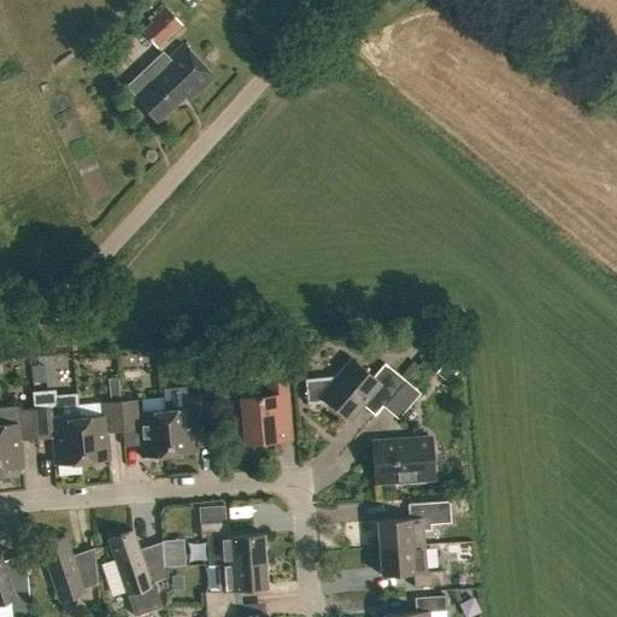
[(166,10),(141,33),(157,48),(181,25),(166,10)]
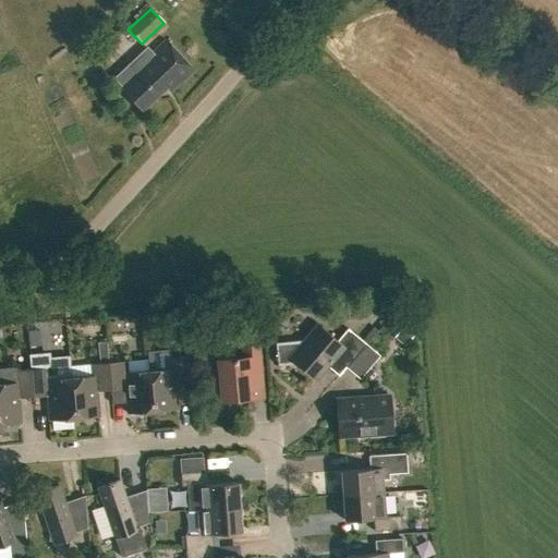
[(171,92),(194,71),(166,40),(150,53),(152,55),(148,58),(147,57),(133,71),(134,73),(119,87),(142,111),(167,87),(171,92)]
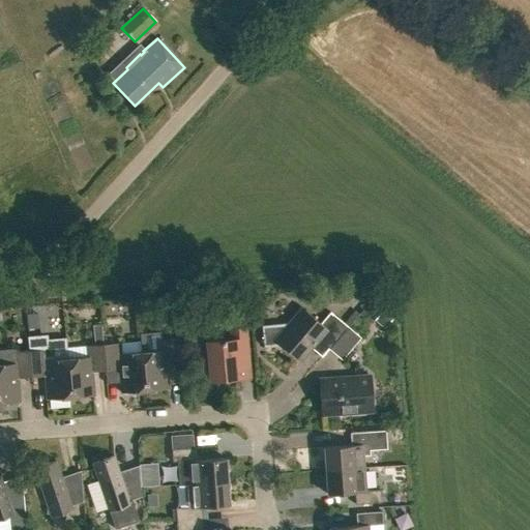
[(312,350),(322,357),(328,350),(347,328),(330,313),(320,324),(301,308),(288,324),(262,326),(264,348),(281,346),(300,362),(312,350)]
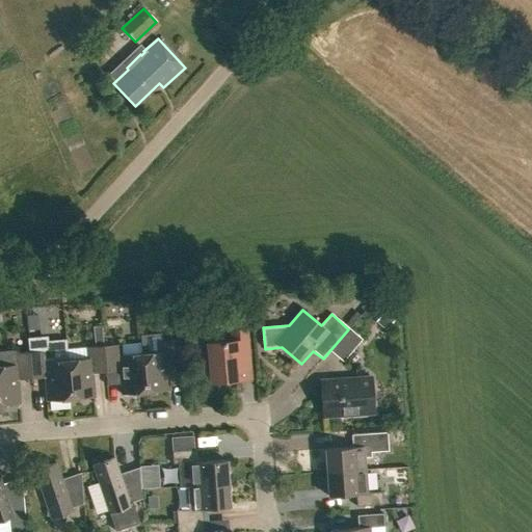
[(246,327),(232,329),(233,342),(208,344),(211,382),(250,379),(246,327)]
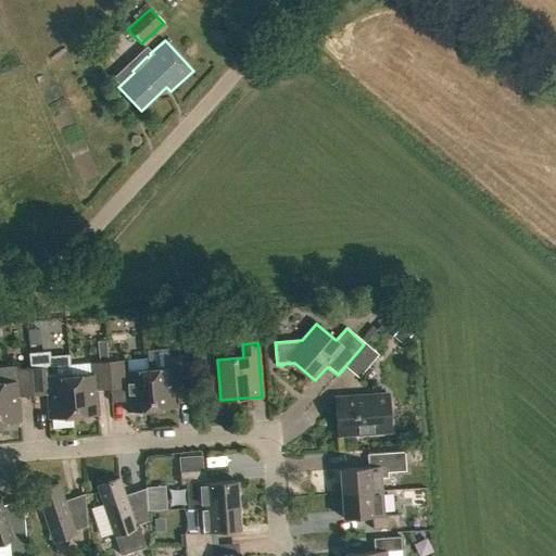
[(376,355),(364,344),(344,367),(345,367),(356,377),(376,355)]
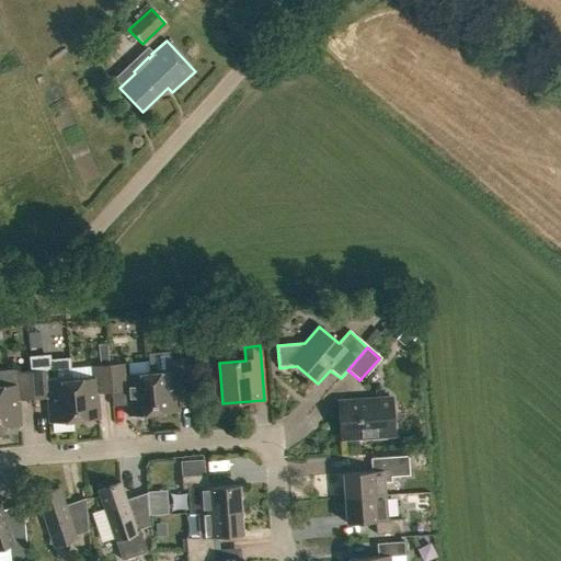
[(31,373),(33,400),(47,399),(49,423),(75,421),(71,380),(70,358),(68,358),(69,361),(48,362),(48,357),(31,359),(31,357),(30,357),(31,373)]
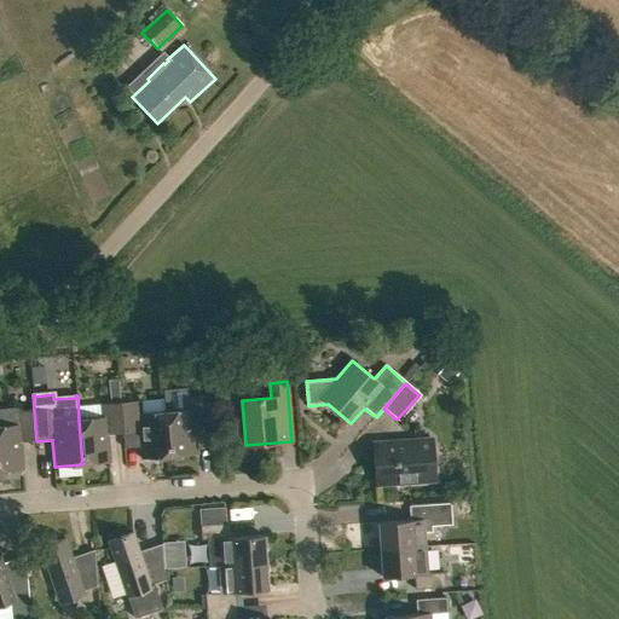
[(165,412),(169,457),(196,455),(195,427),(209,426),(207,395),(187,397),(189,410),(165,412)]
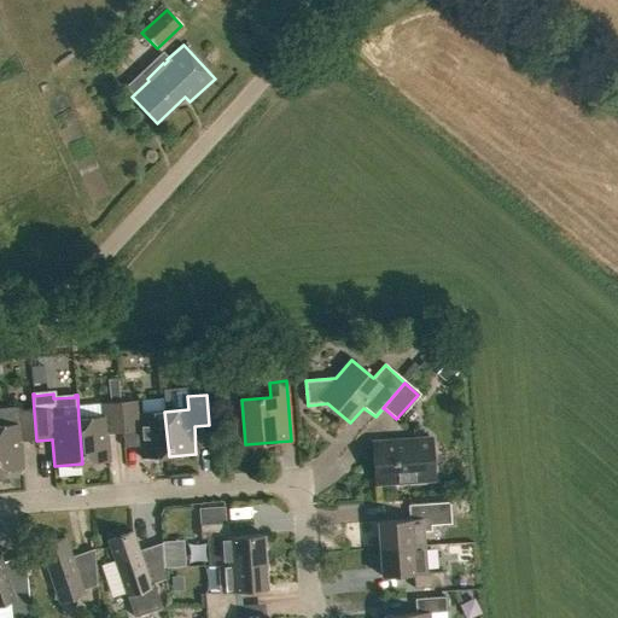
[(140,401),(121,402),(124,448),(134,448),(134,443),(139,443),(140,459),(169,456),(164,412),(140,413),(140,401)]
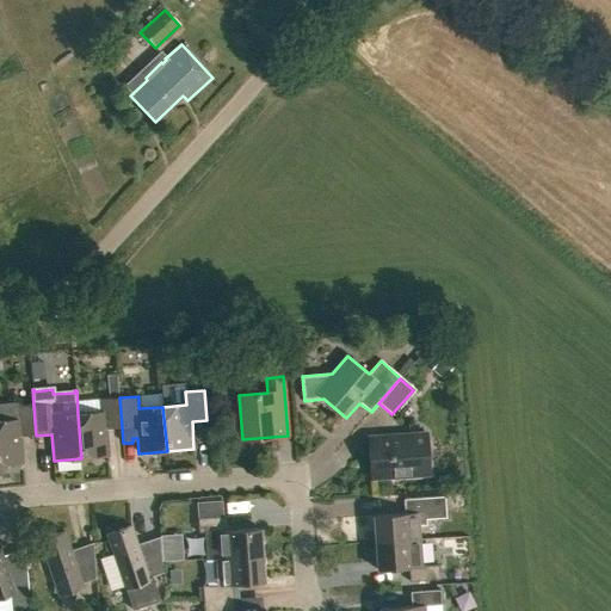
[(78,414),(81,458),(109,456),(106,430),(122,427),(118,397),(110,399),(99,400),(100,412),(78,414)]
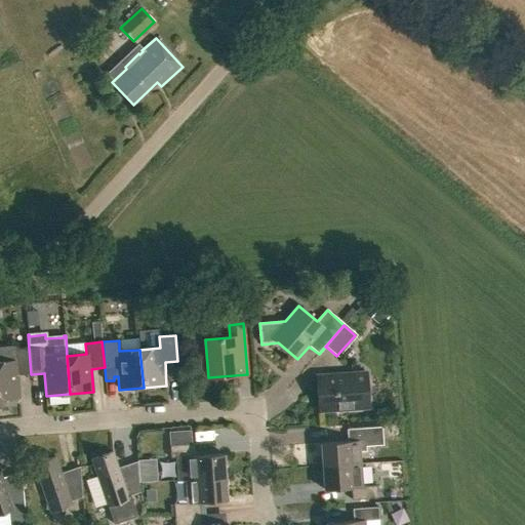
[(0,361),(0,400),(19,398),(17,375),(31,374),(29,349),(12,350),(13,361),(0,361)]
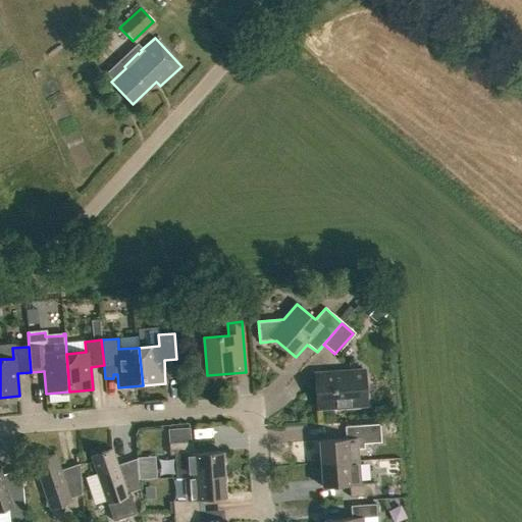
[(317,372),(319,411),(364,408),(362,369),(317,372)]
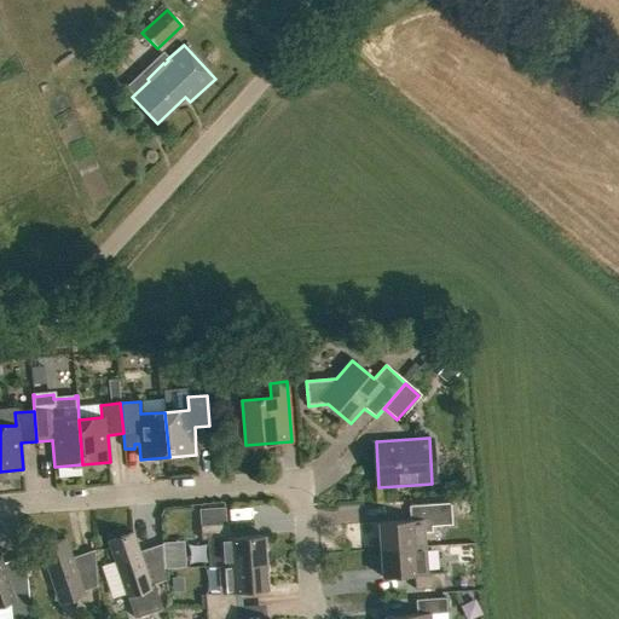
[(377,524),(380,550),(426,547),(424,533),(432,533),(432,527),(452,526),(451,503),(409,507),(410,521),(377,524)]
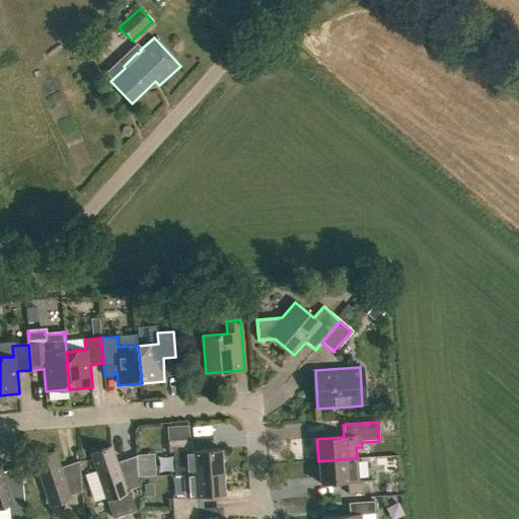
[(184,474),(222,472),(221,449),(195,451),(194,439),(167,441),(168,453),(173,453),(175,475),(184,474)]
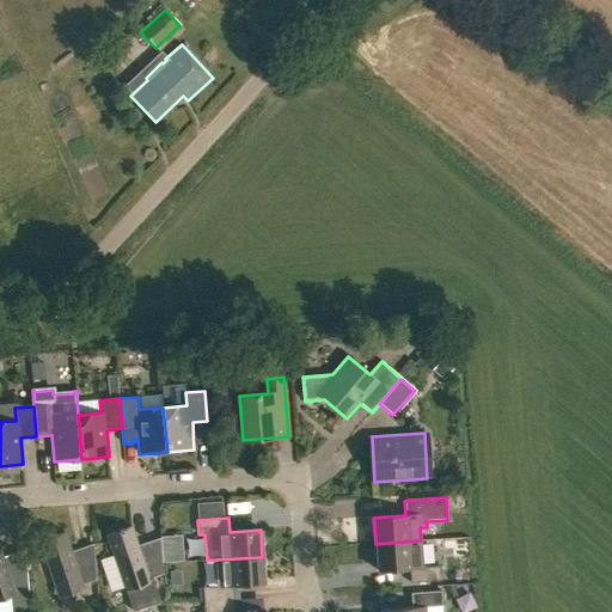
[(138,548),(130,527),(106,536),(133,611),(160,603),(153,582),(151,583),(150,580),(163,575),(160,538),(159,538),(159,540),(138,548)]
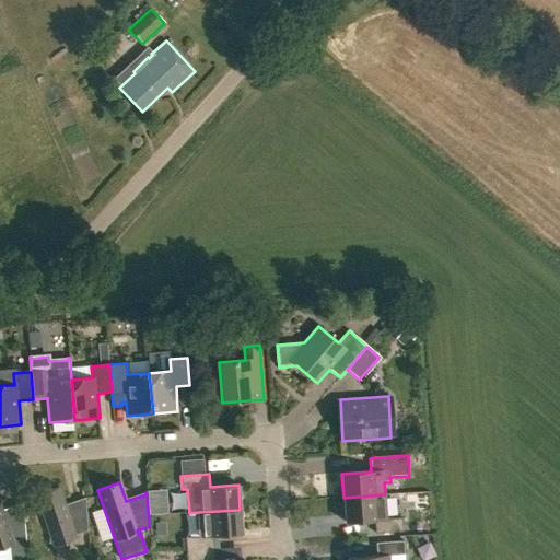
[(59,488),(36,496),(54,547),(77,539),(76,536),(88,532),(85,498),(84,498),(84,500),(65,506),(59,488)]
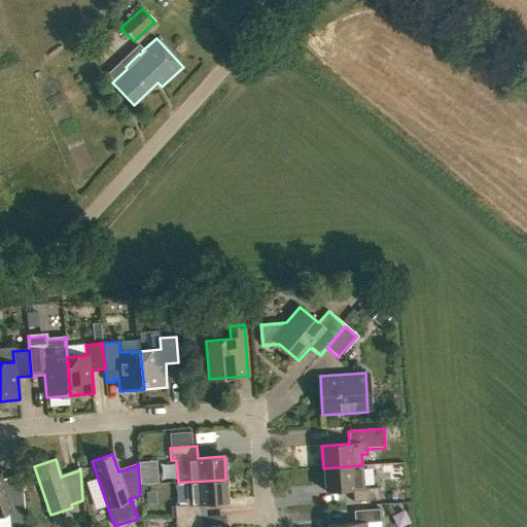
[(352,490),(353,502),(379,500),(378,488),(363,489),(362,465),(323,468),(325,492),(352,490)]
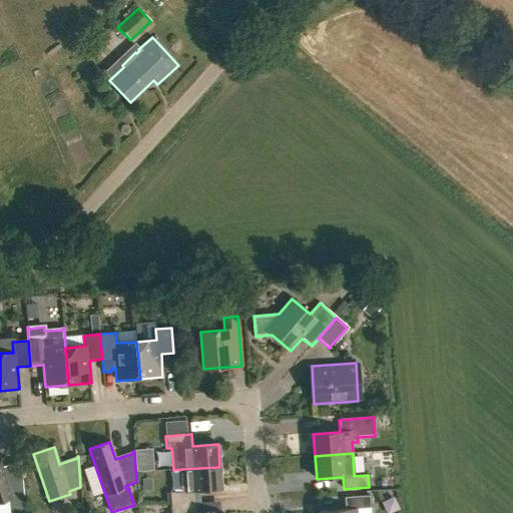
[(0,502),(9,500),(9,512),(25,512),(21,461),(20,461),(20,462),(2,468),(0,461),(0,502)]
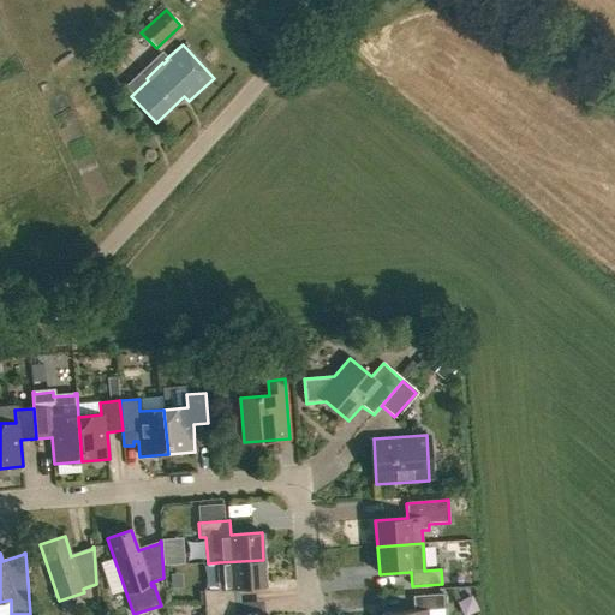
[(203,590),(204,605),(234,603),(234,589),(266,586),(263,560),(219,562),(220,589),(203,590)]
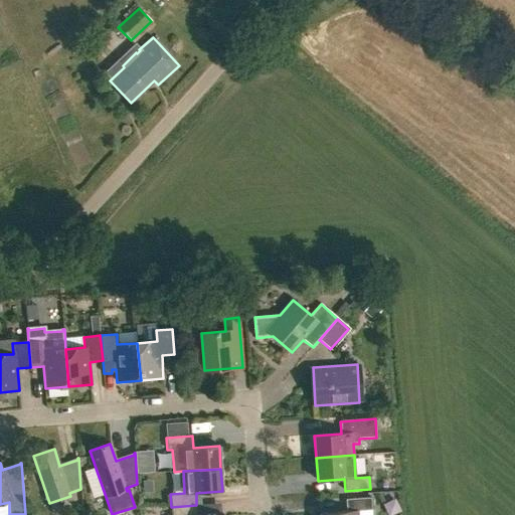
[(320,513),(320,514),(357,514),(358,511),(372,510),(371,498),(346,500),(346,511),(320,513)]
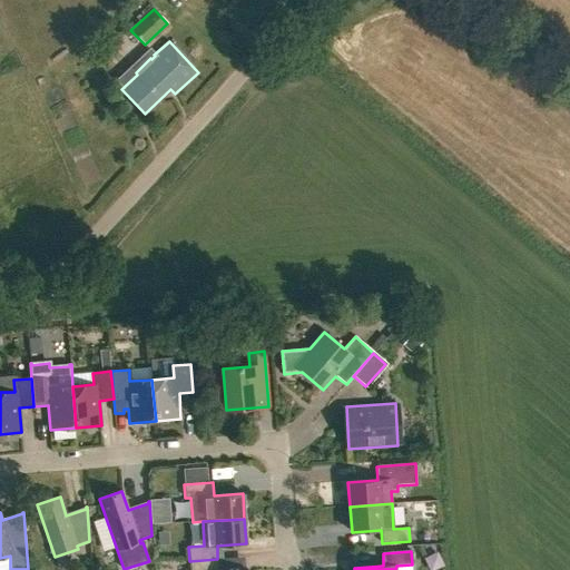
[(247,569),(248,569),(245,569),(218,569),(217,559),(189,561),(189,569),(247,569)]
